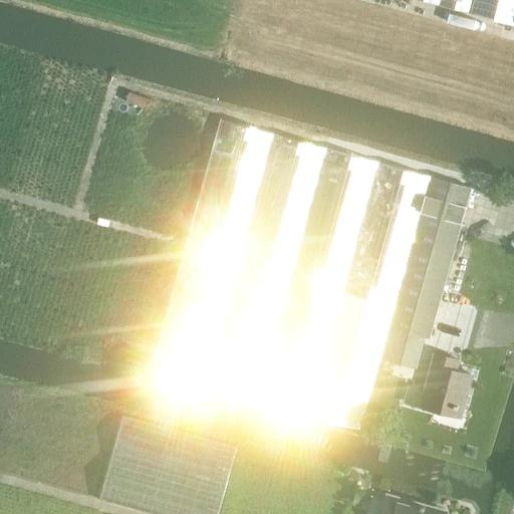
[(420,0),(470,13),(473,0),(420,0)]
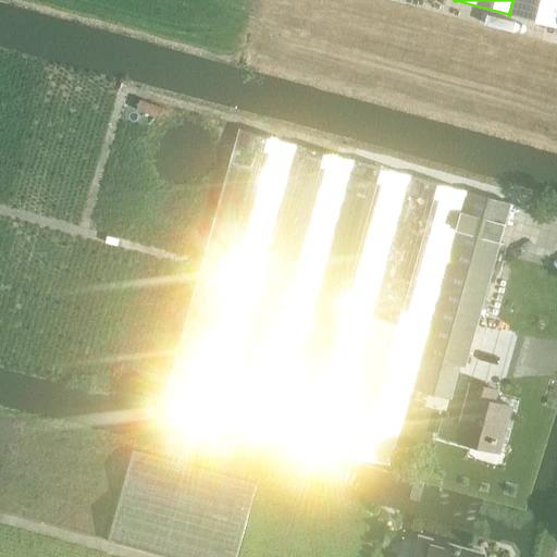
[(556,0),(512,0),(509,14),(556,26),(556,0)]
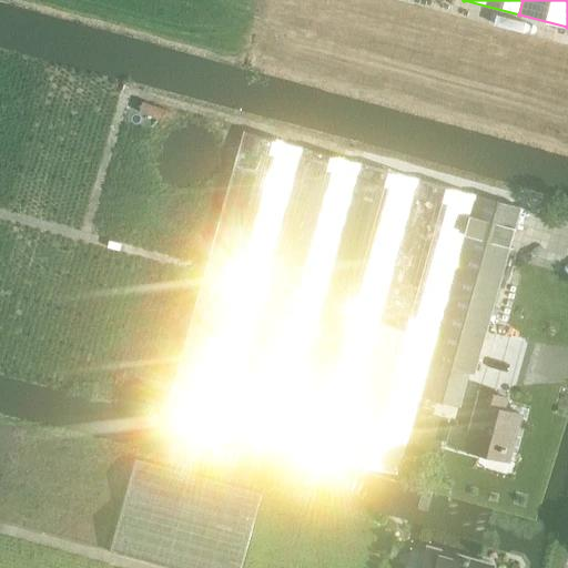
[(475,373),(509,250),(520,208),(243,132),(169,409),(397,476),(422,394),(462,404),(470,372),(475,373)]
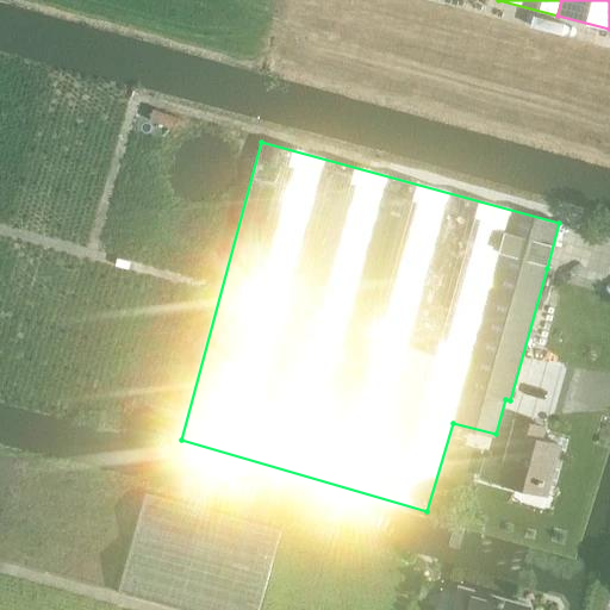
[(560,443),(531,436),(534,424),(518,421),(506,466),(486,461),(481,478),(518,487),(521,478),(549,486),(560,443)]
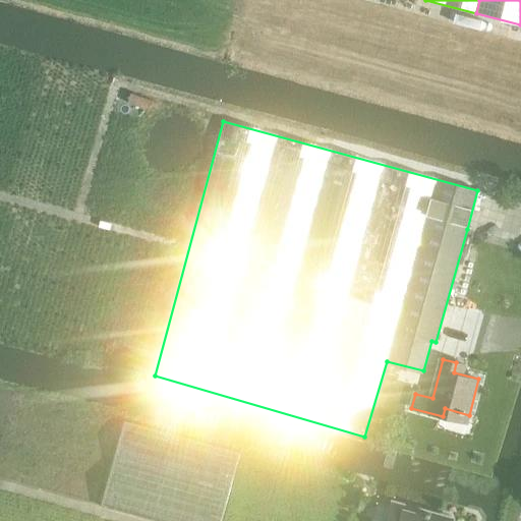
[(388,520),(452,520),(450,515),(442,513),(439,515),(393,503),(388,520)]
